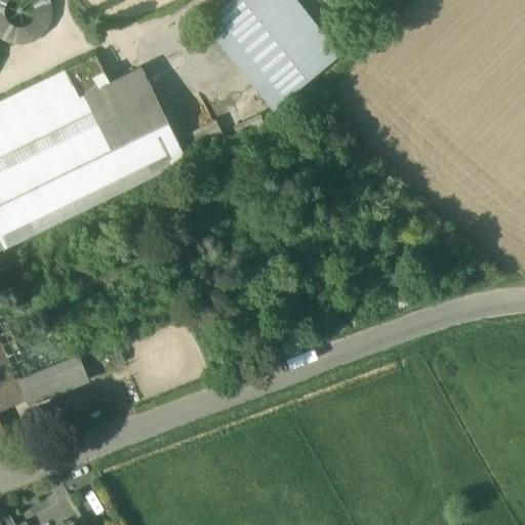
[(15,0),(0,4),(0,43),(52,30),(44,0),(15,0)]
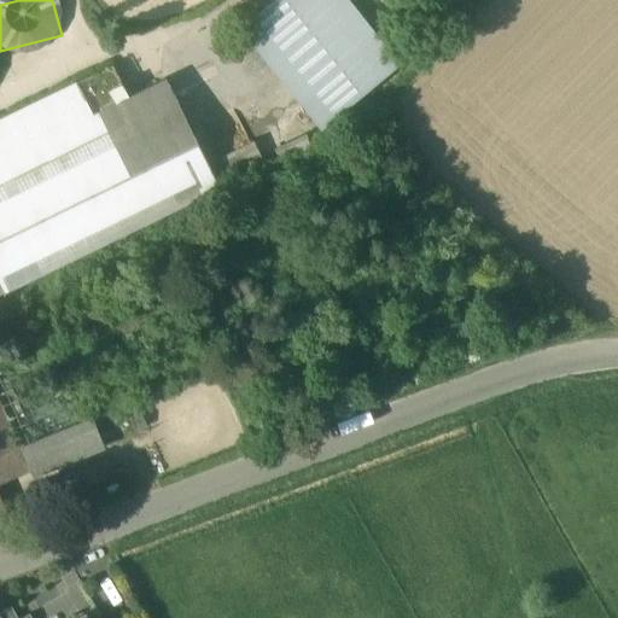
[(313,0),(277,0),(243,27),(320,123),(375,77),(313,0)]
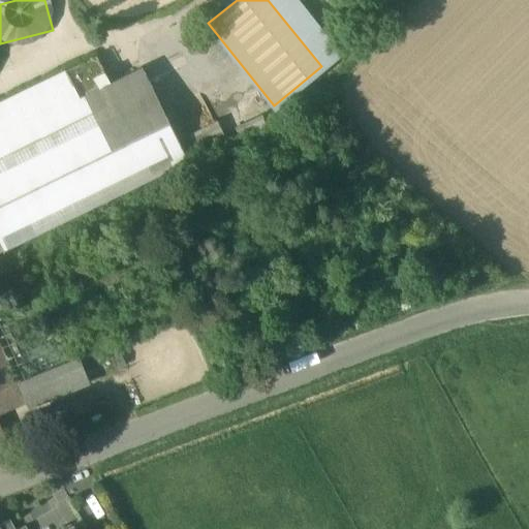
[(339,52),(298,0),(268,0),(321,66),(339,52)]
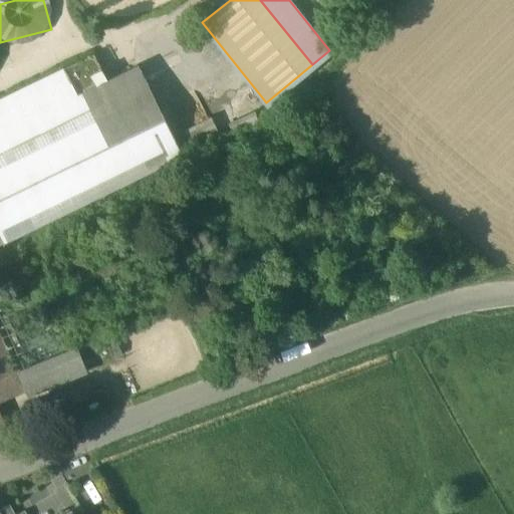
[(91,53),(0,96),(0,150),(81,111),(74,95),(105,80),(92,53),(91,53)]
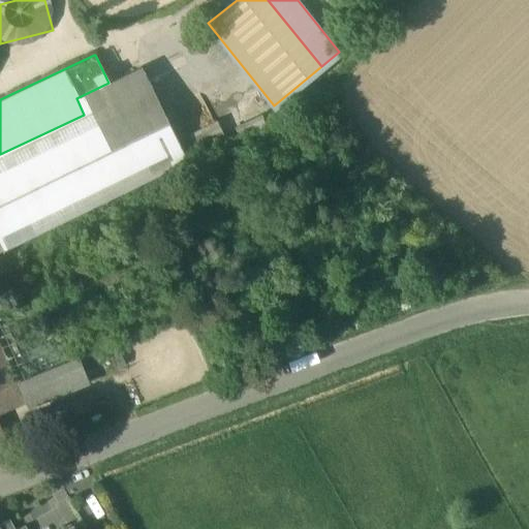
[(109,83),(76,98),(84,115),(113,99),(151,176),(187,158),(142,67),(109,83)]
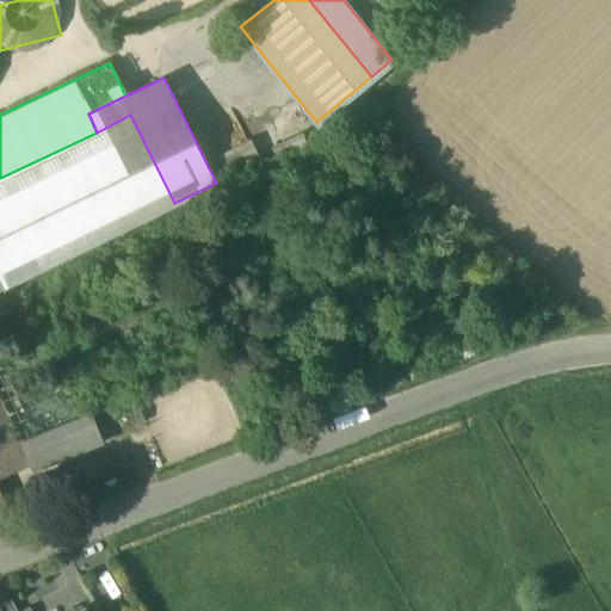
[(0,285),(174,203),(130,115),(97,133),(0,178),(0,285)]
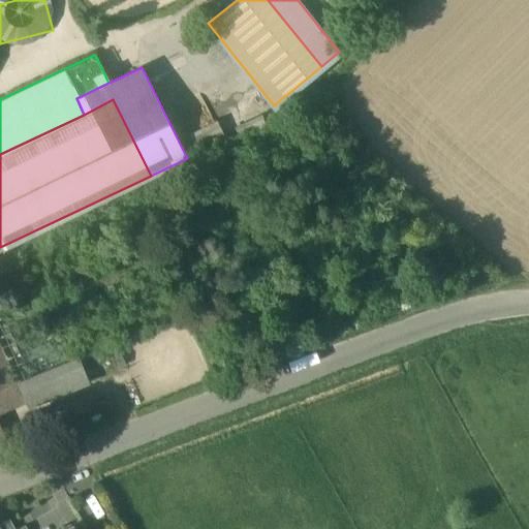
[(308,115),(151,187),(166,222),(324,150),(308,115)]
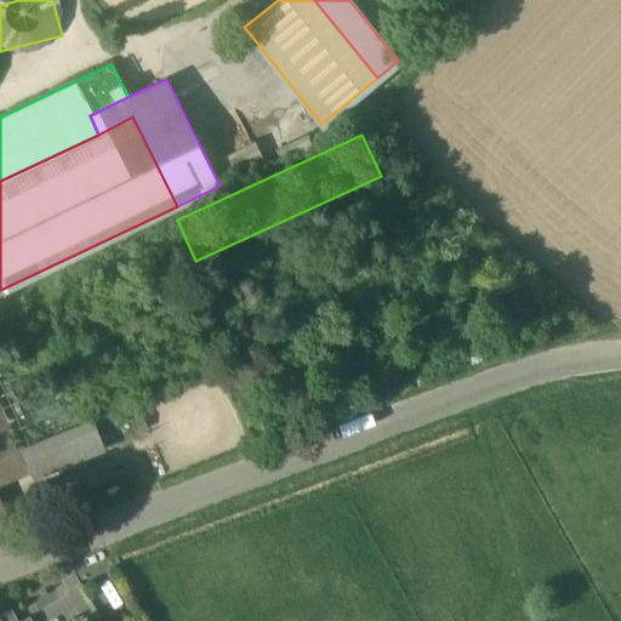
[(200,320),(17,400),(34,439),(217,358),(200,320)]
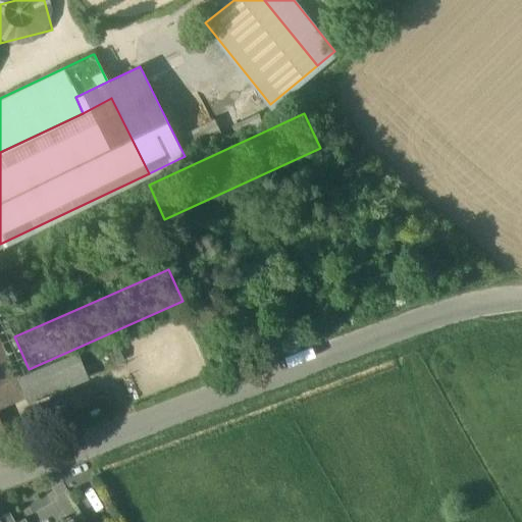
[(13,333),(3,311),(0,313),(0,349),(14,379),(17,377),(31,372),(29,369),(14,336),(13,333)]
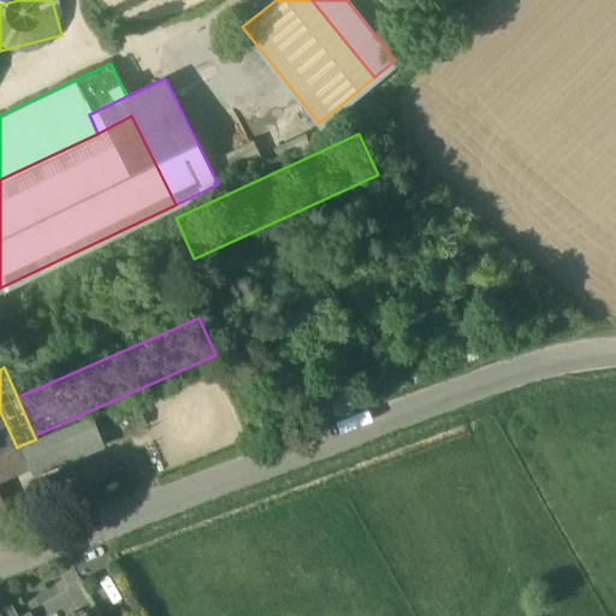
[(0,454),(17,448),(0,412),(0,454)]
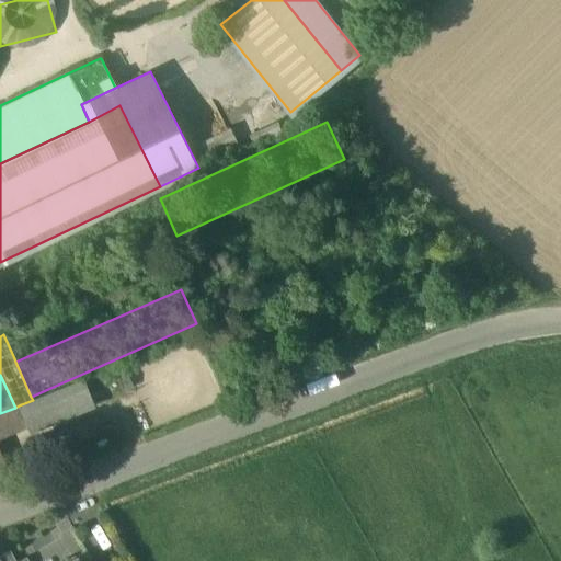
[(33,400),(19,405),(27,427),(91,402),(82,380),(33,400)]
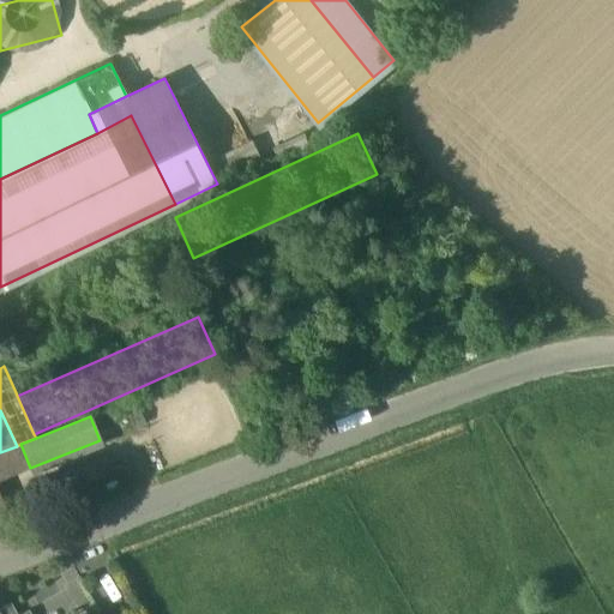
[(0,452),(0,480),(30,468),(20,444),(17,446),(0,452)]
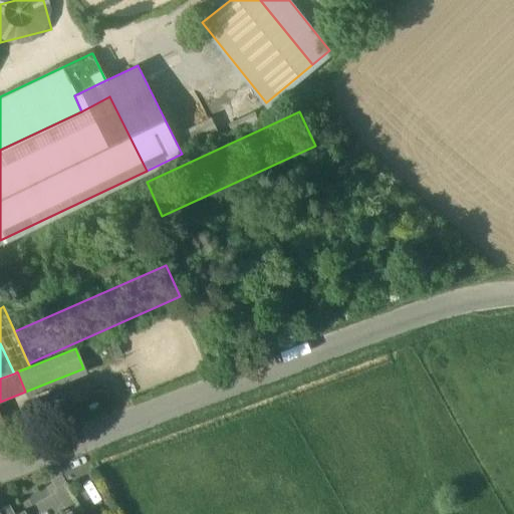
[(13,513),(9,505),(0,510),(0,513),(13,513)]
